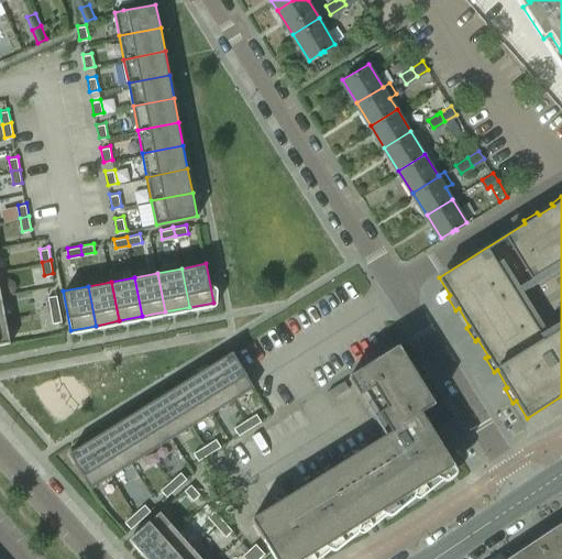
[(57,294),(48,295),(51,308),(59,307),(57,294)]
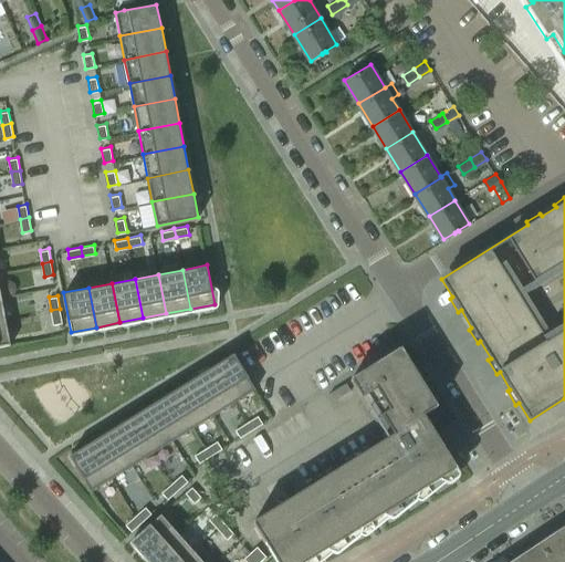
[(60,309),(51,310),(53,323),(62,322),(60,309)]
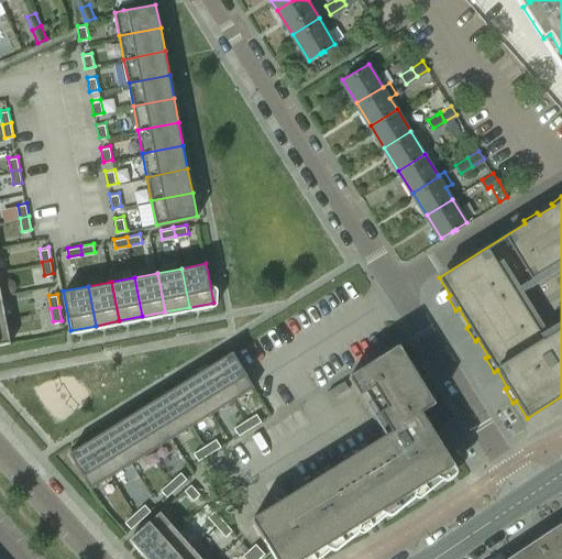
[(0,343),(11,341),(6,317),(0,318),(0,343)]
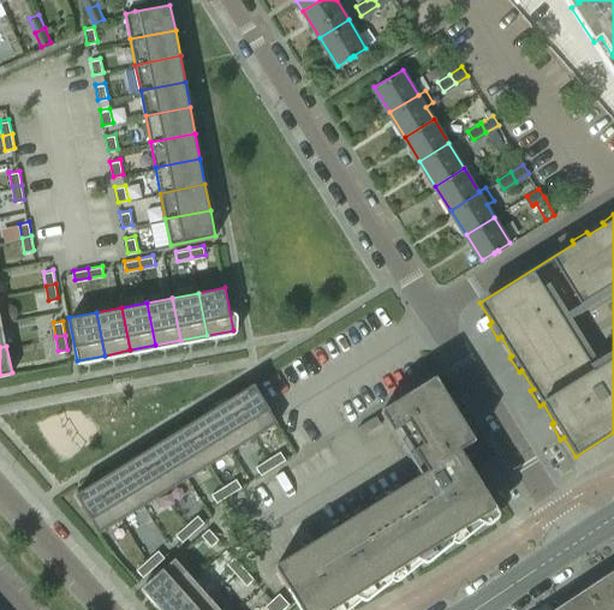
[(275,566),(302,609),(332,609),(496,508),(460,450),(476,440),(436,377),(381,411),(422,474),(275,566)]
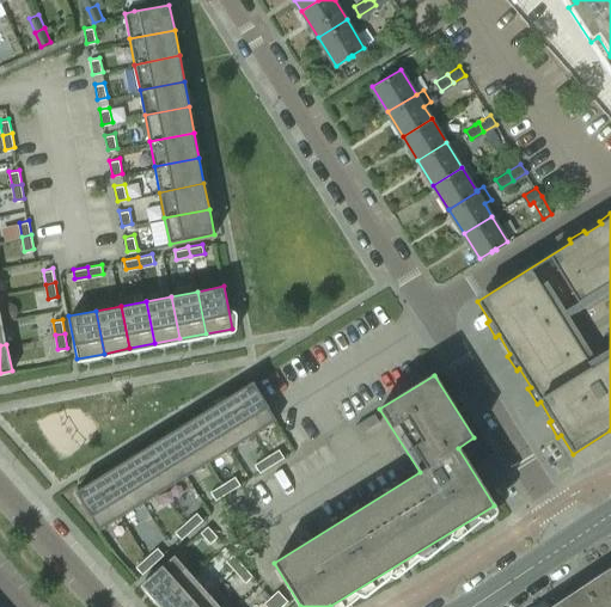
[(252,381),(231,394),(254,433),(276,418),(252,381)]
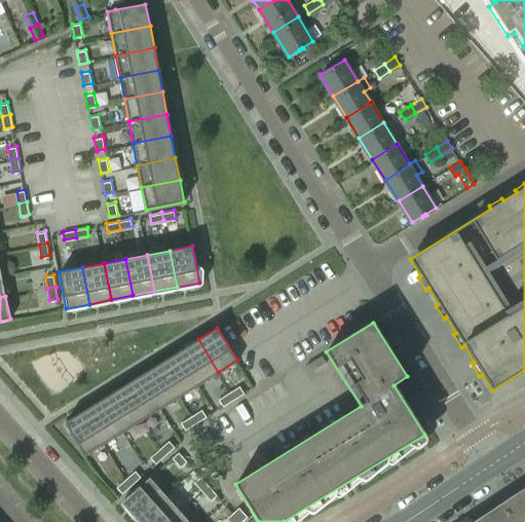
[(199,383),(218,372),(198,339),(179,351),(199,383)]
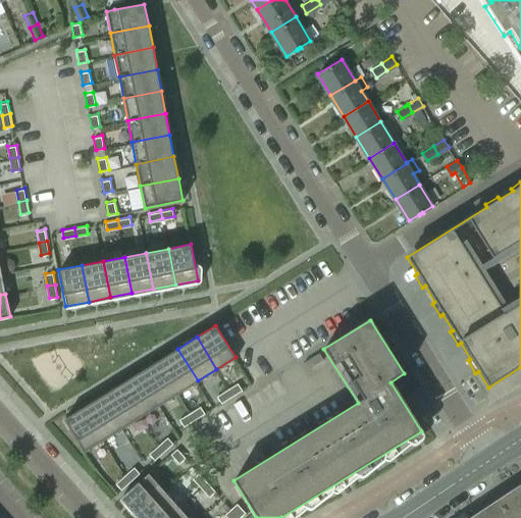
[(178,393),(198,380),(177,349),(159,360),(178,393)]
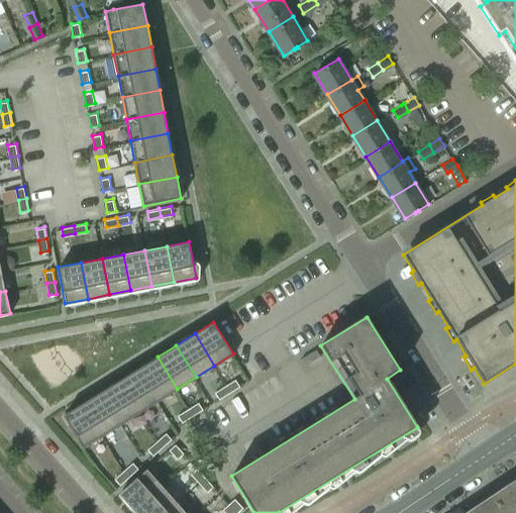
[(138,369),(159,400),(177,389),(158,356),(138,369)]
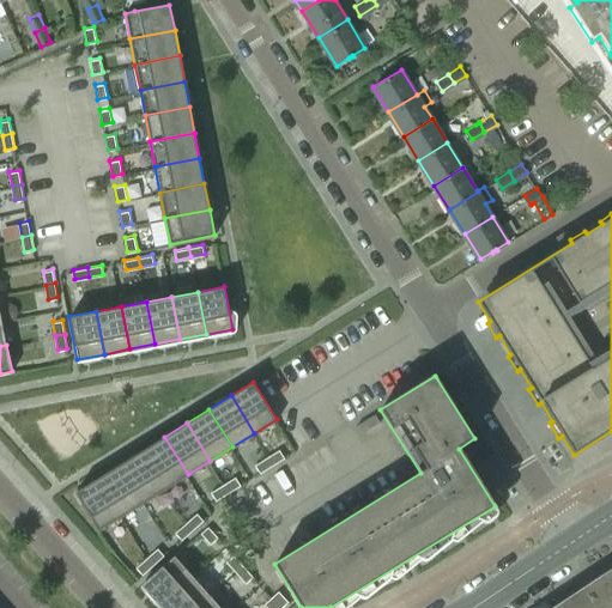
[(165,488),(188,474),(164,437),(143,450),(165,488)]
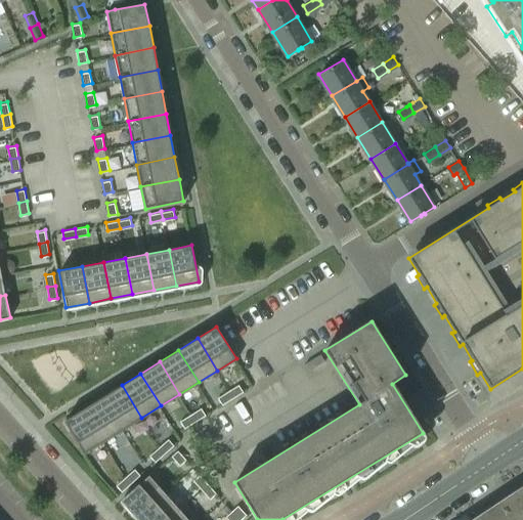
[(233,397),(244,390),(240,383),(229,389),(233,397)]
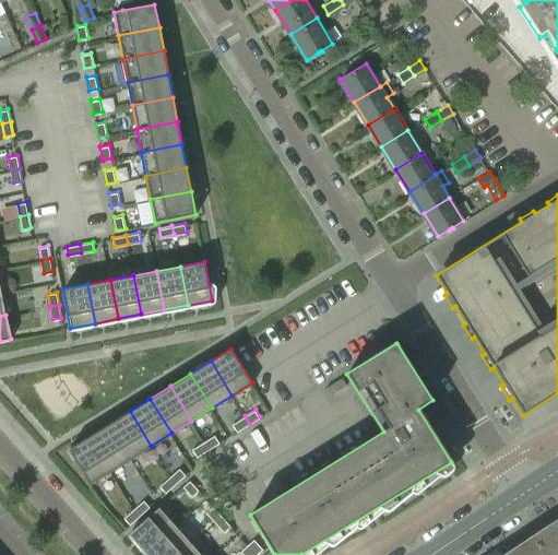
[(130,411),(109,424),(131,458),(151,446),(130,411)]
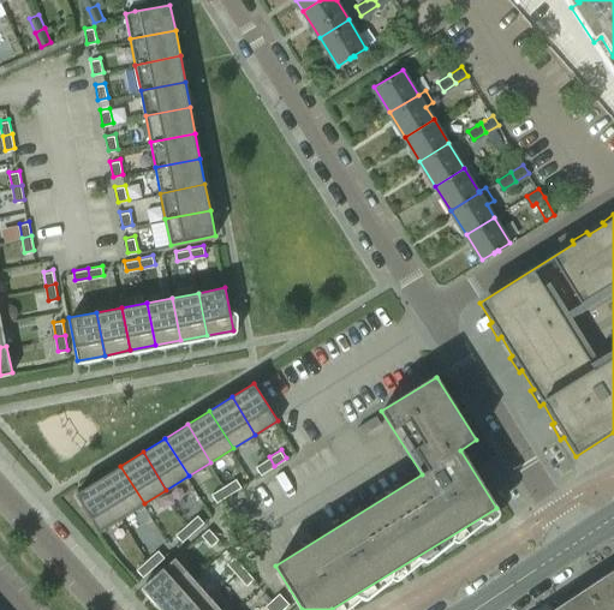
[(261,473),(274,466),(269,456),(256,465),(261,473)]
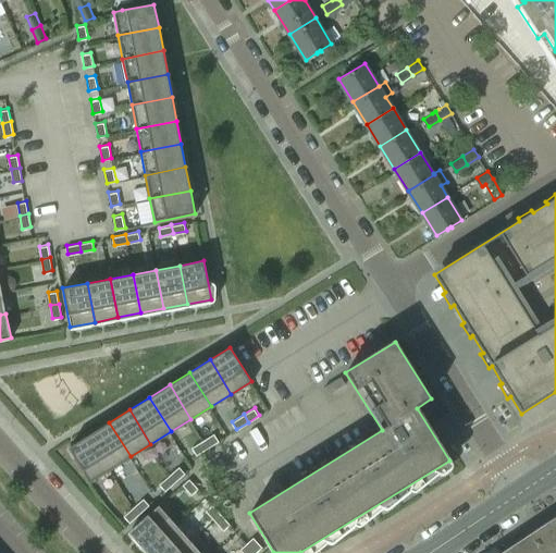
[(109,422),(89,434),(111,469),(131,456),(109,422)]
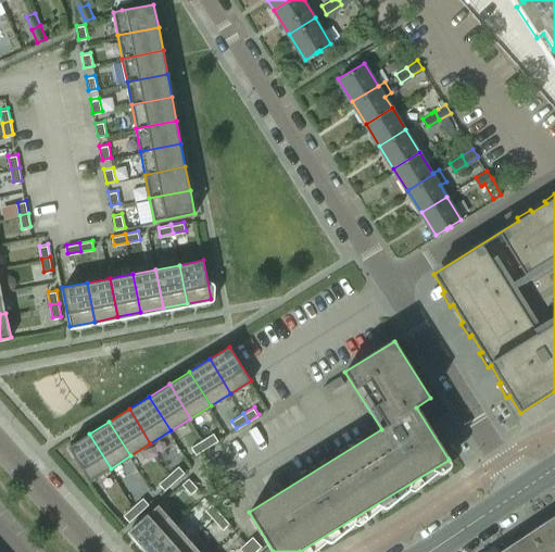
[(202,438),(207,446),(218,439),(214,431),(202,438)]
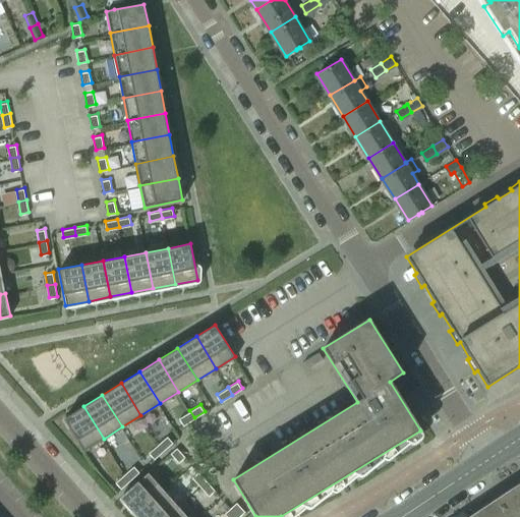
[(84,450),(104,439),(83,406),(64,418),(84,450)]
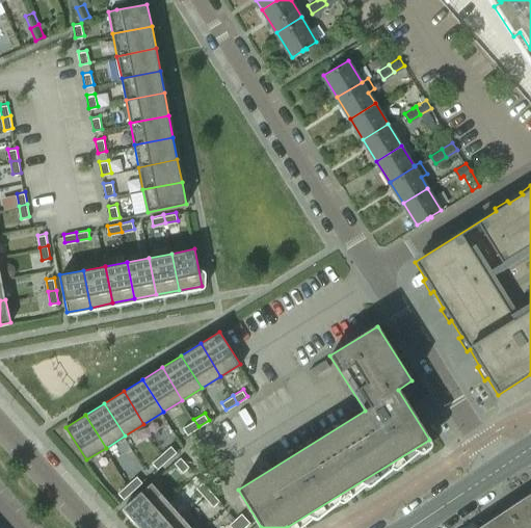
[(183,426),(188,433),(198,426),(193,419),(183,426)]
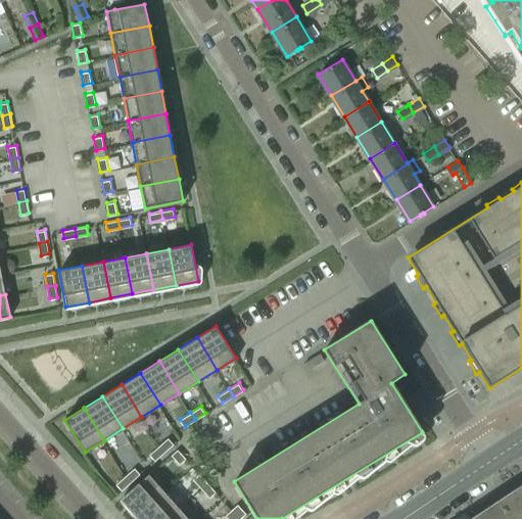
[(159,444),(164,451),(174,442),(169,436),(159,444)]
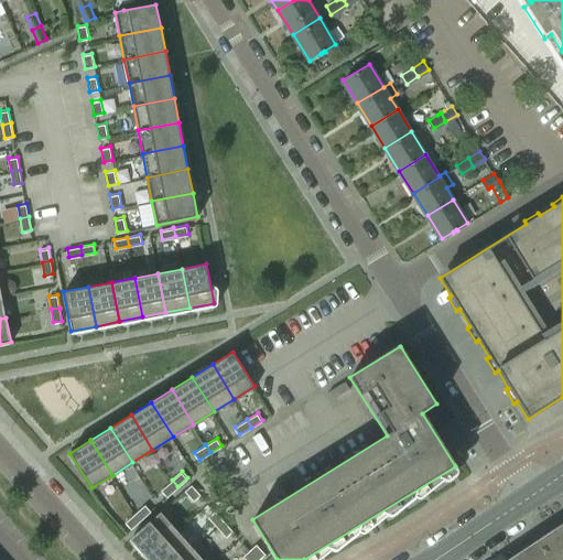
[(168,495),(177,486),(172,480),(162,488),(168,495)]
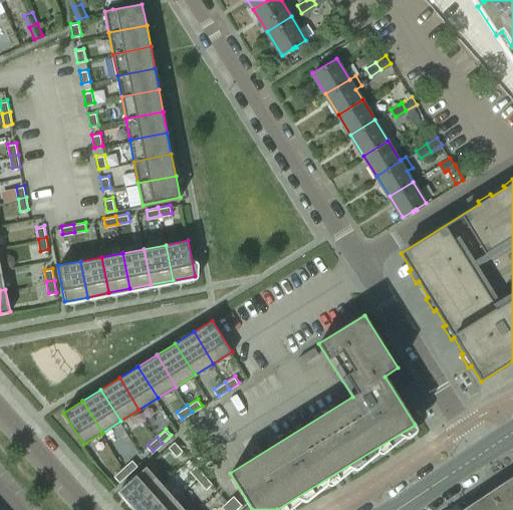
[(177,455),(183,449),(175,440),(169,446),(177,455)]
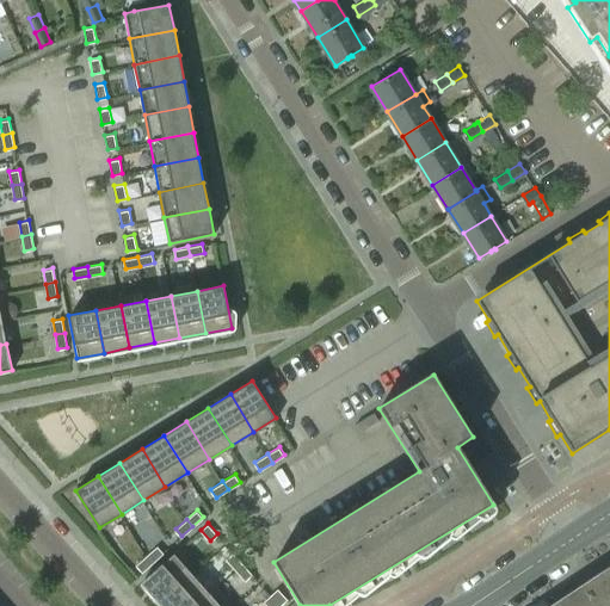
[(158,544),(147,554),(153,562),(164,552),(158,544)]
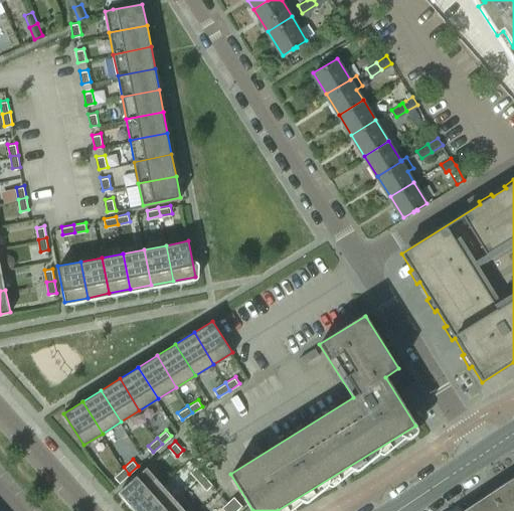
[(190,471),(198,480),(204,474),(196,465),(190,471)]
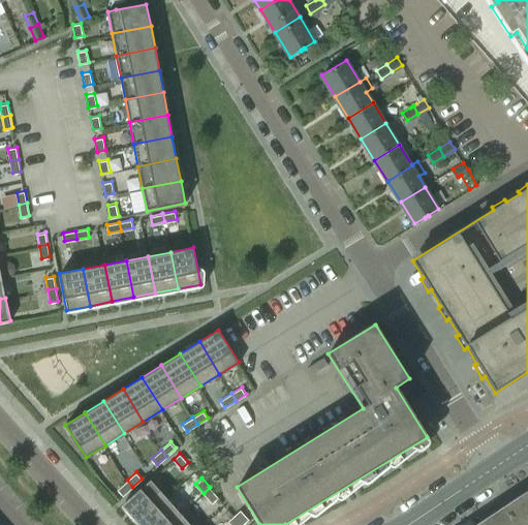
[(138,521),(166,496),(151,479),(122,505),(137,522),(138,521)]
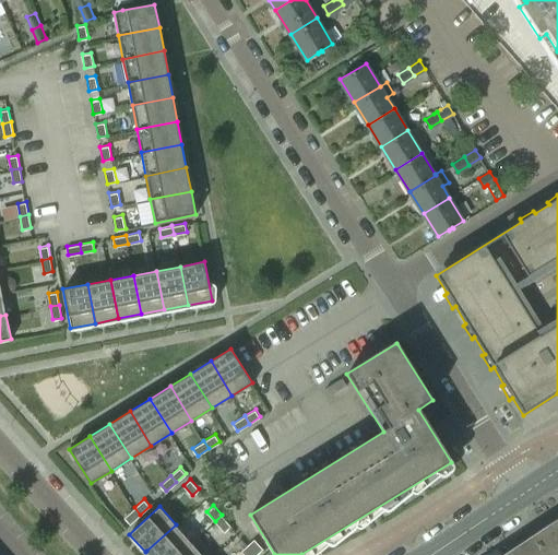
[(130,523),(140,515),(134,507),(125,517),(130,523)]
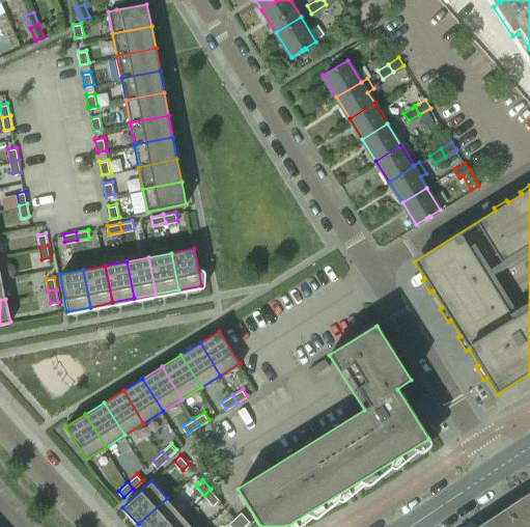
[(219,498),(211,489),(204,495),(213,504),(219,498)]
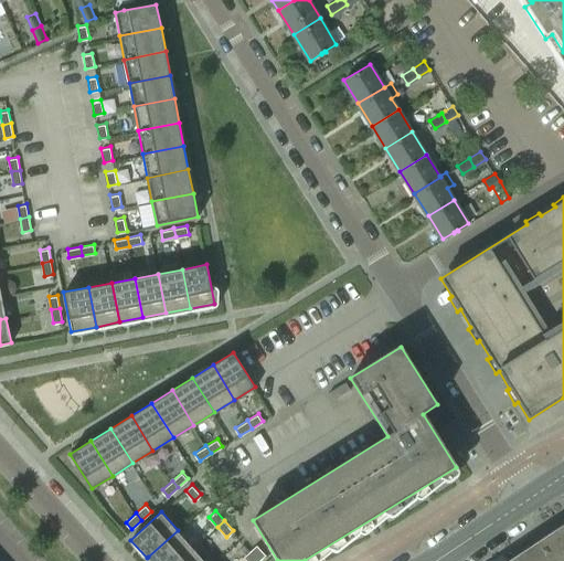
[(563,524),(539,540),(552,560),(563,560),(563,524)]
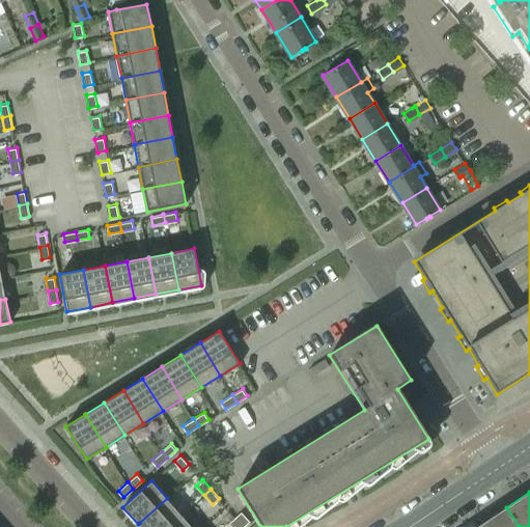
[(168,526),(182,515),(167,498),(139,523),(138,524),(140,526),(168,526)]
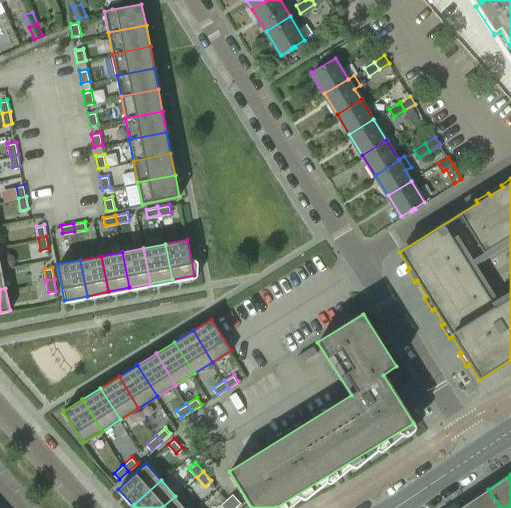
[(462,507),(500,507),(488,489),(461,507),(462,507)]
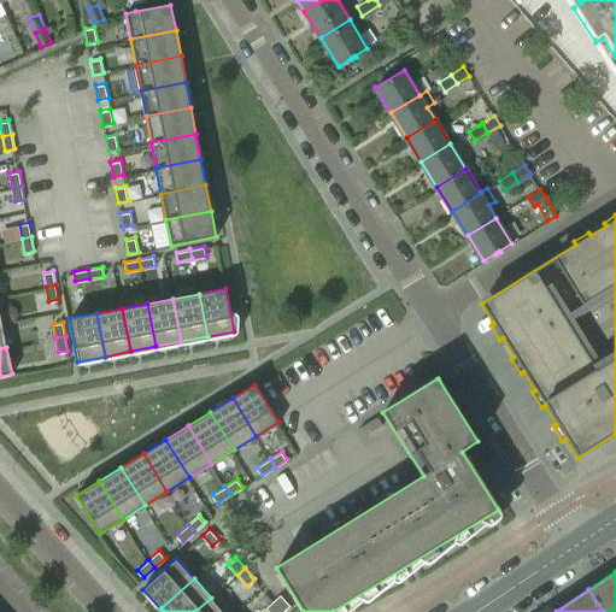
[(283,611),(291,604),(281,593),(274,599),(283,611)]
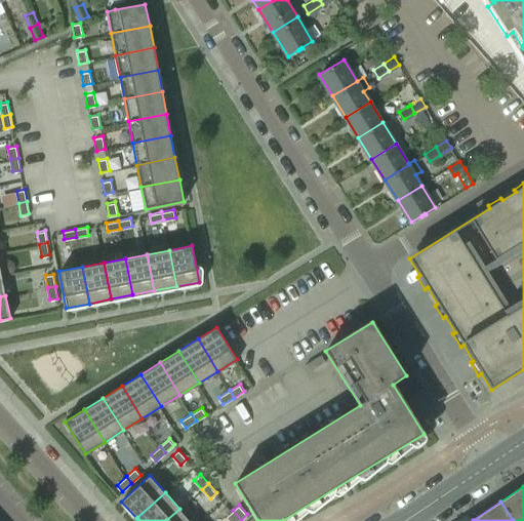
[(190,520),(179,509),(166,520),(190,520)]
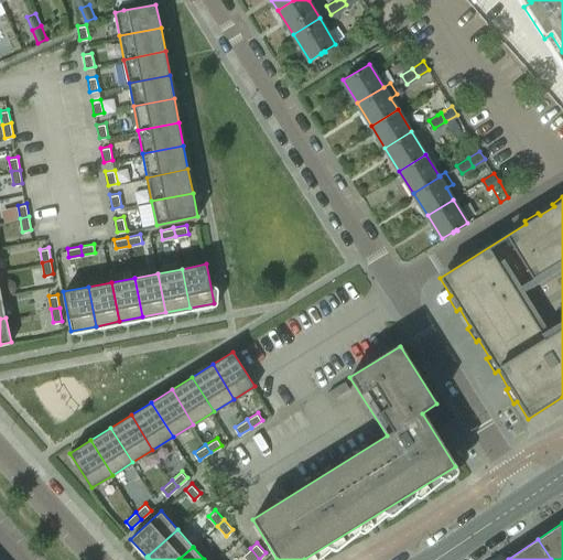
[(257,559),(259,559),(250,548),(244,555),(248,559),(257,559)]
